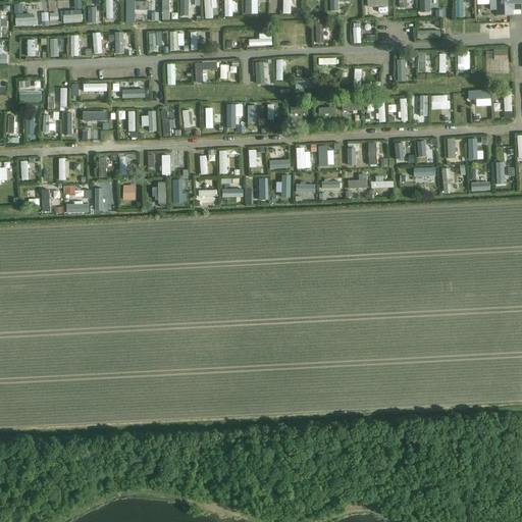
[(86,1),(87,22),(92,22),(92,15),(94,15),(94,12),(92,12),(92,5),(91,5),(91,0),(86,1)]
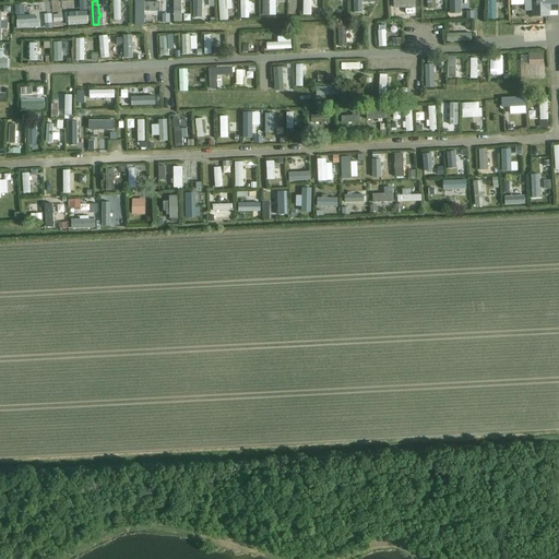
[(154,0),(154,24),(162,24),(163,9),(165,9),(165,6),(168,6),(167,0),(154,0)]
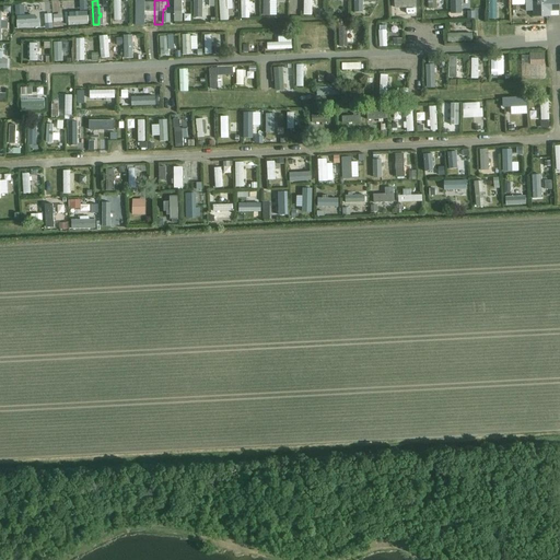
[(393,0),(394,16),(416,15),(415,0),(393,0)]
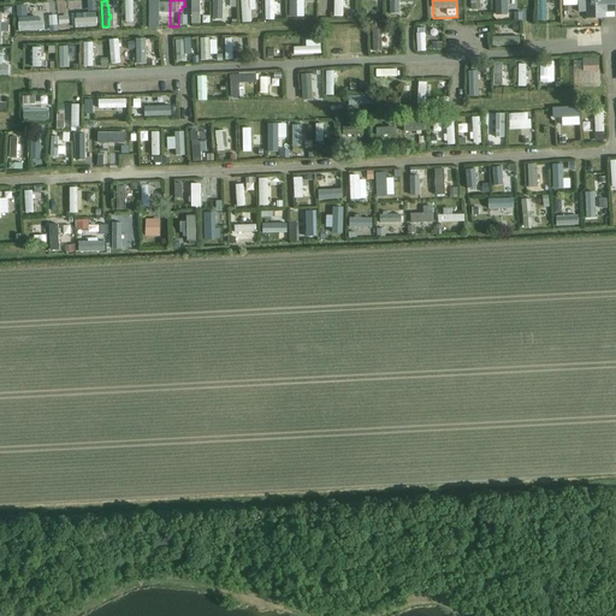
[(469,0),(471,11),(479,10),(478,0),(469,0)]
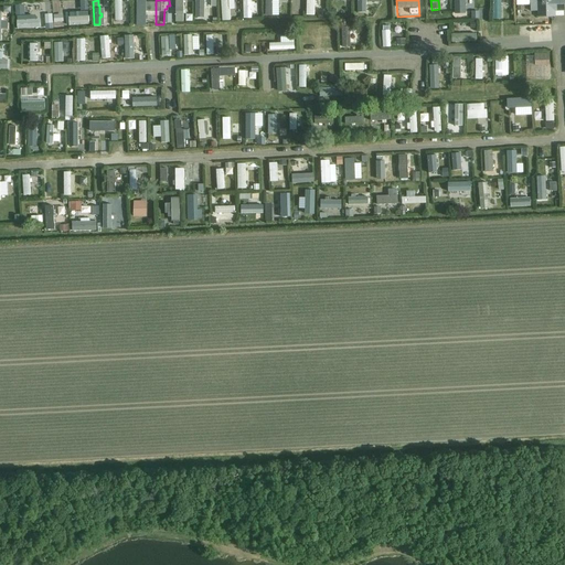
[(530,0),(530,11),(537,11),(537,18),(555,17),(554,11),(564,11),(564,0),(530,0)]
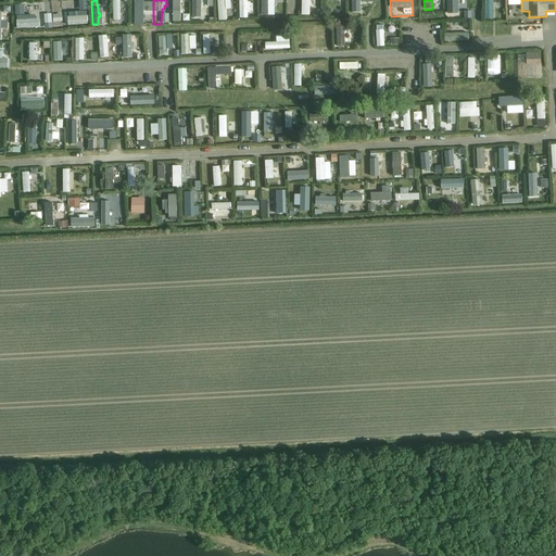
[(112,3),(112,22),(118,22),(118,17),(121,17),(121,8),(118,8),(118,3),(112,3)]
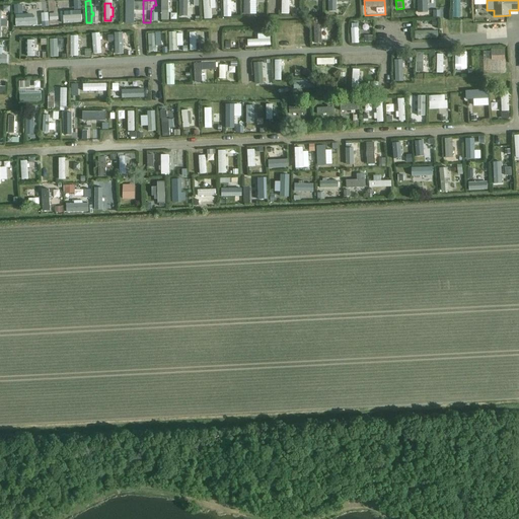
[(29,6),(29,23),(35,23),(35,15),(38,15),(38,11),(35,11),(35,6),(29,6)]
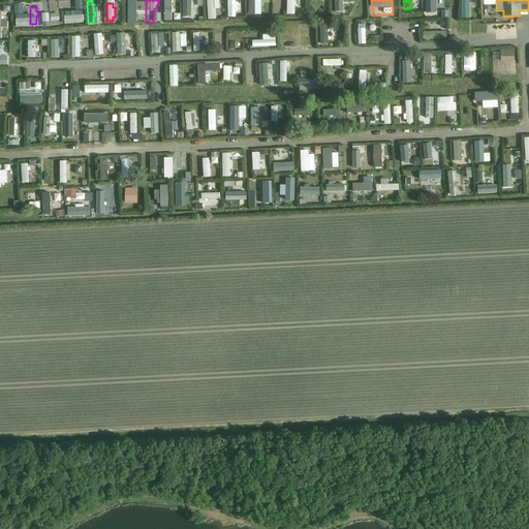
[(50,6),(50,24),(56,24),(56,14),(58,14),(58,11),(56,11),(56,6),(50,6)]
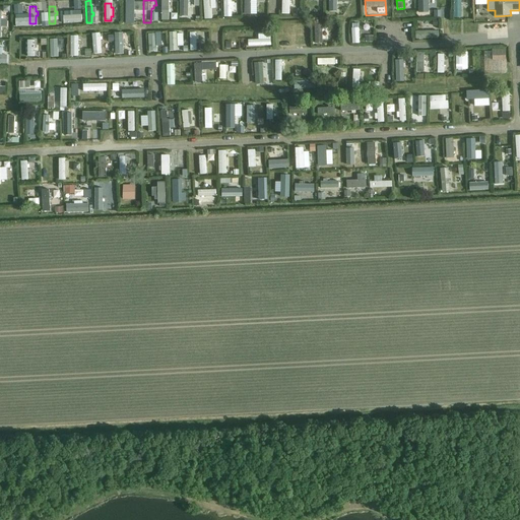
[(314,23),(315,44),(322,44),(321,22),(314,23)]
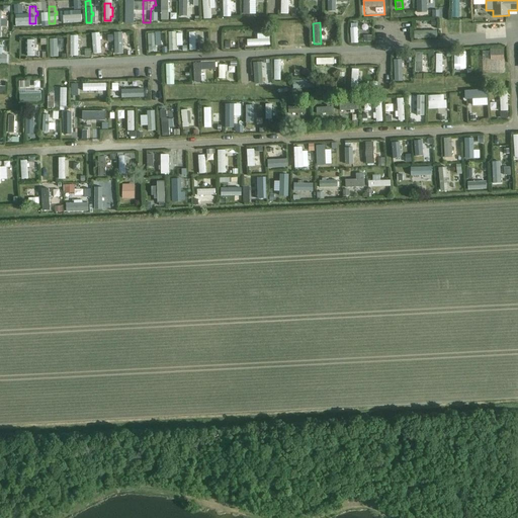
[(168,32),(168,52),(175,52),(174,44),(177,42),(176,36),(174,36),(174,31),(168,32)]
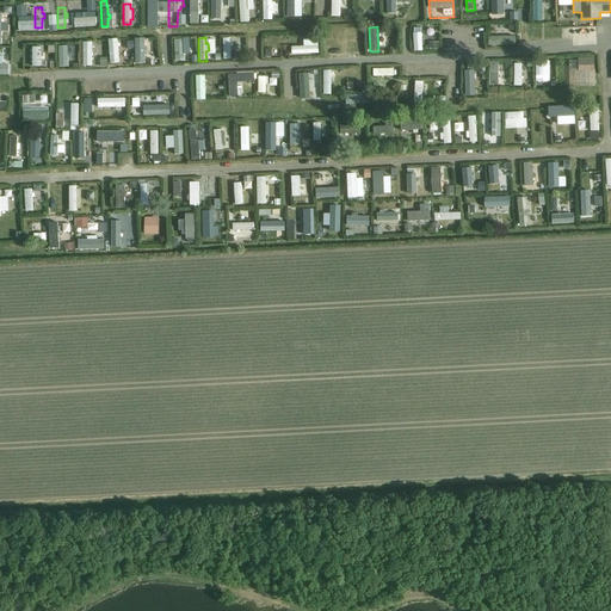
[(285,55),(285,37),(278,37),(278,48),(276,48),(276,54),(278,54),(278,55),(285,55)]
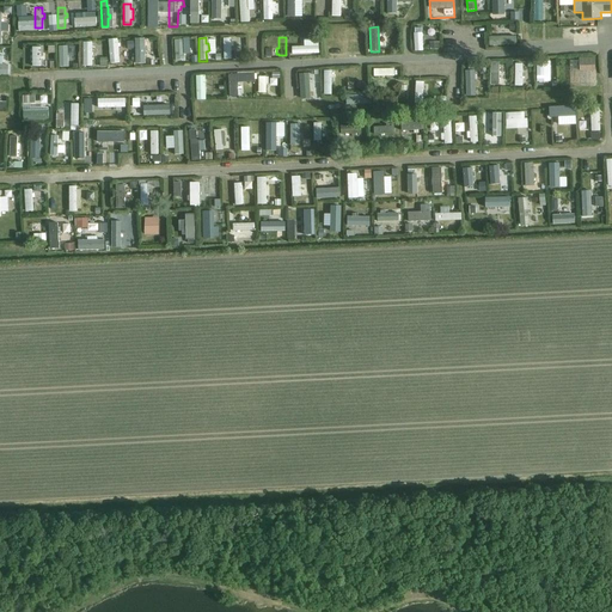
[(317,54),(317,37),(310,37),(310,47),(307,47),(307,50),(310,50),(311,54),(317,54)]
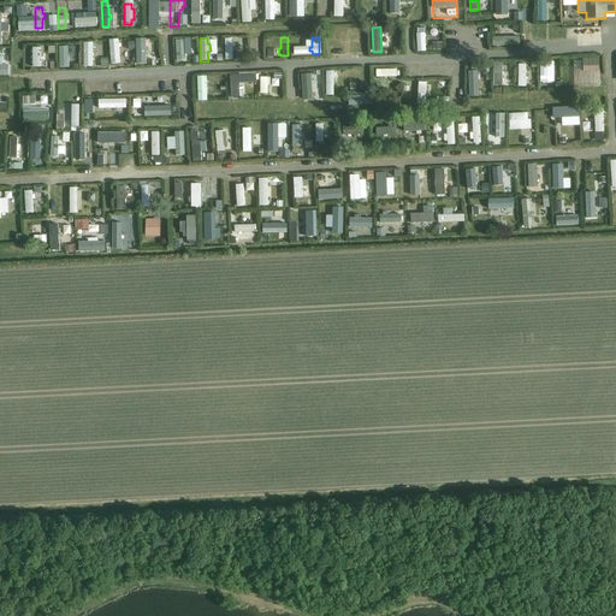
[(224,39),(225,60),(232,60),(232,47),(235,47),(235,41),(231,41),(231,39),(224,39)]
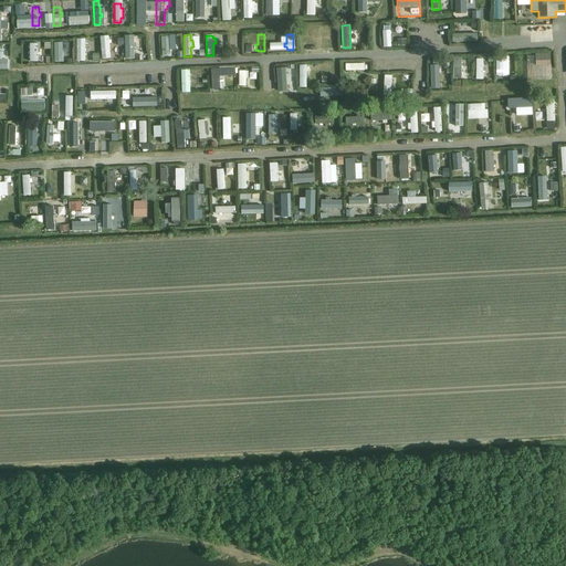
[(161,38),(163,56),(170,56),(170,52),(174,52),(173,45),(169,45),(169,38),(161,38)]
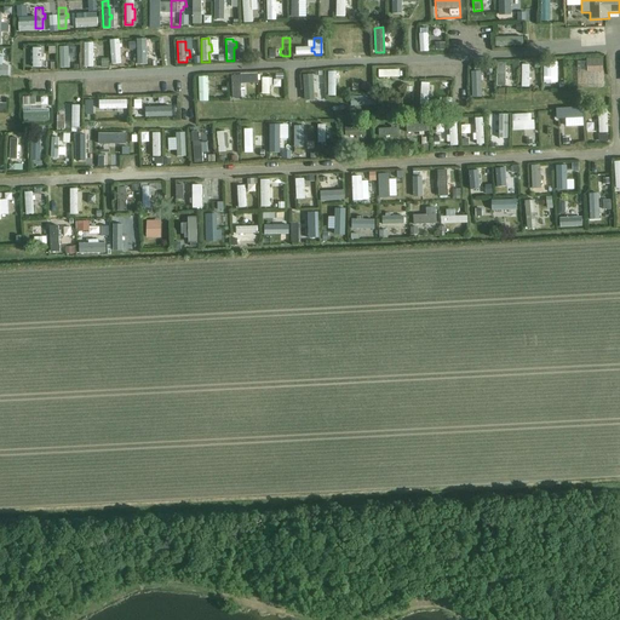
[(113,45),(114,67),(121,65),(120,53),(122,52),(122,49),(120,49),(120,44),(113,45)]
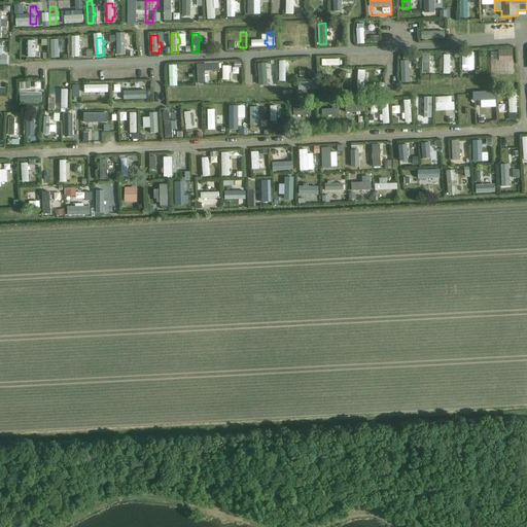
[(71,38),(71,55),(77,55),(77,45),(80,45),(80,42),(77,42),(77,38),(71,38)]
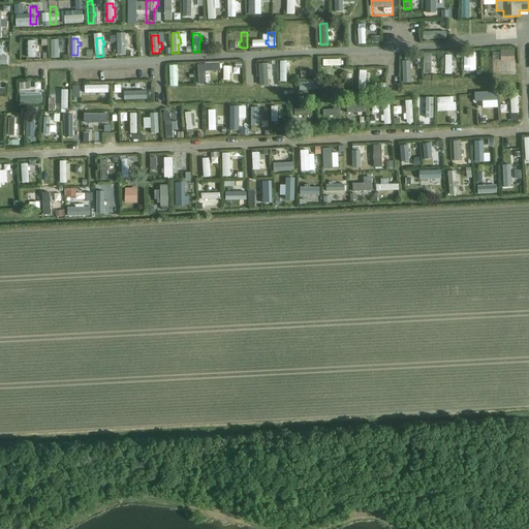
[(28,40),(28,58),(34,58),(35,49),(36,49),(37,40),(35,40),(28,40)]
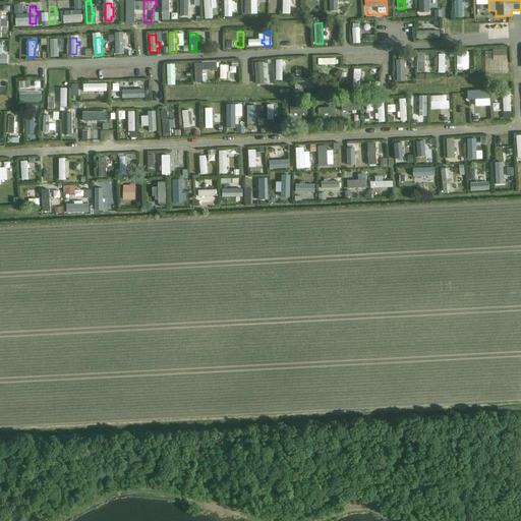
[(506,50),(493,50),(493,61),(506,61),(506,50)]
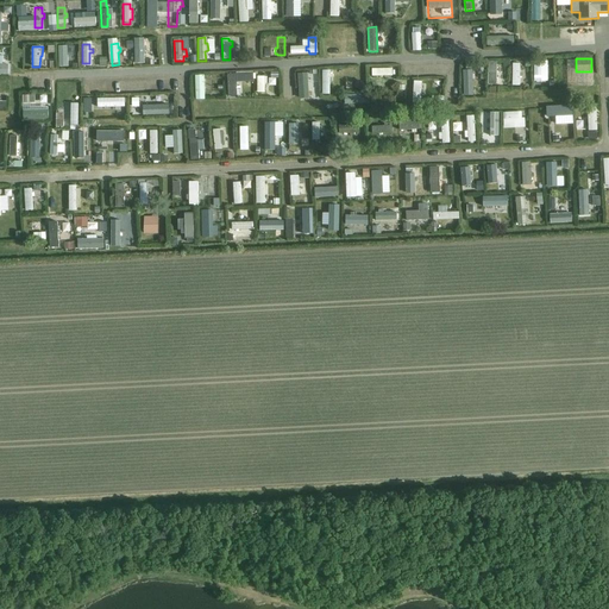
[(512,64),(512,86),(519,86),(519,76),(522,76),(522,73),(519,73),(519,64),(512,64)]
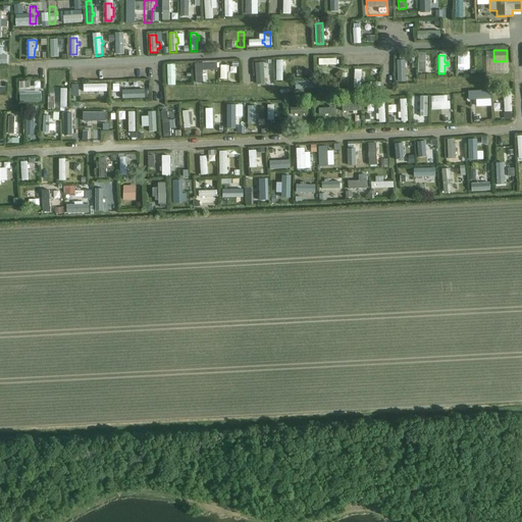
[(268,59),(258,60),(259,72),(270,71),(268,59)]
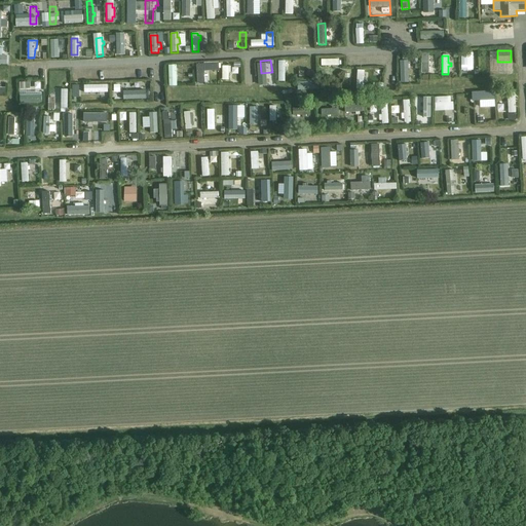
[(298,60),(297,75),(303,76),(303,65),(306,65),(306,61),(303,60),(298,60)]
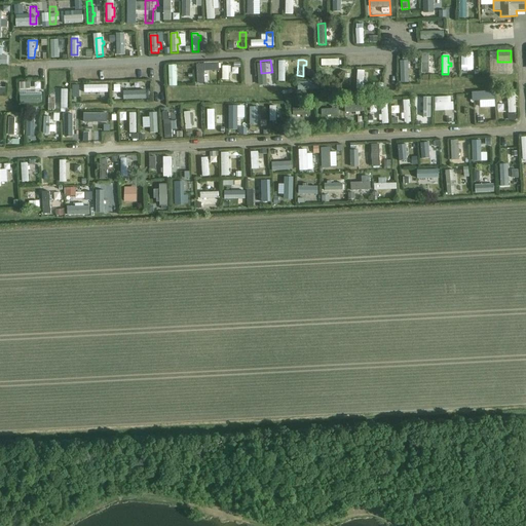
[(450,97),(434,98),(435,111),(453,110),(452,103),(450,103),(450,97)]
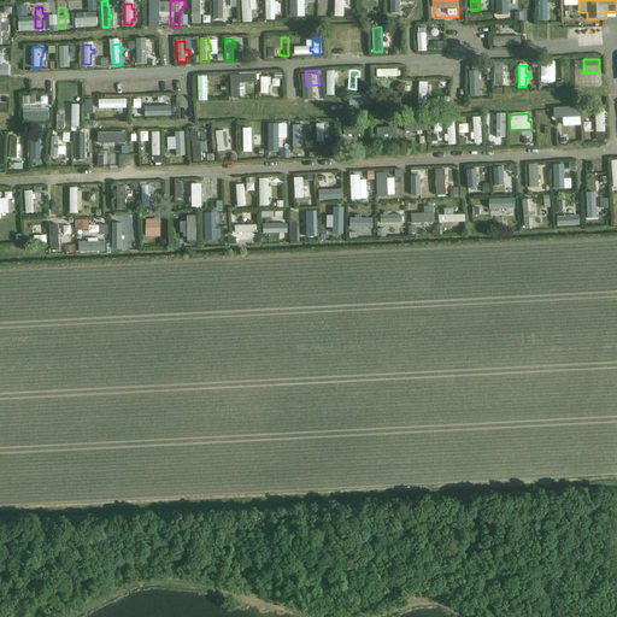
[(579,113),(558,113),(558,121),(568,121),(568,124),(574,123),(574,121),(580,119),(579,113)]
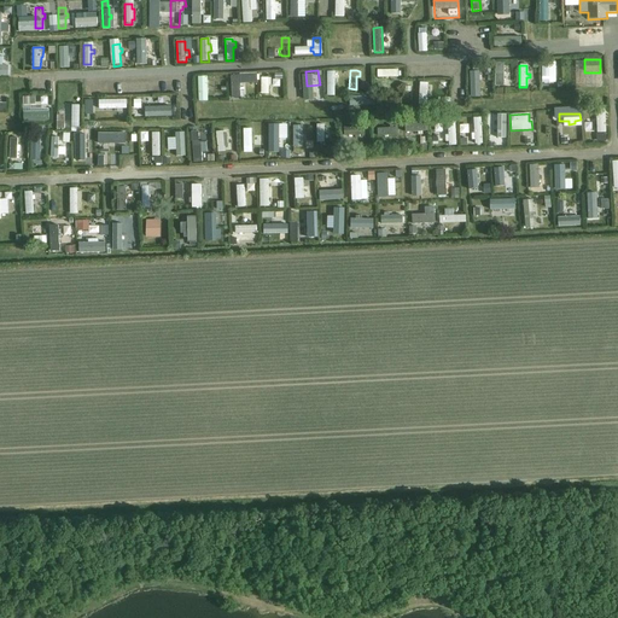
[(130,123),(120,124),(121,150),(130,150),(130,123)]
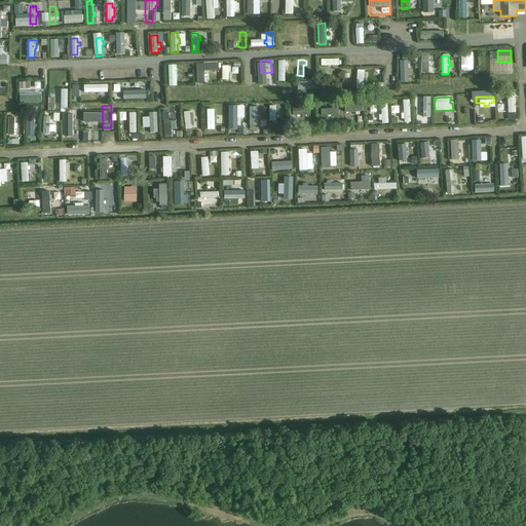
[(364,106),(344,106),(344,112),(355,112),(355,115),(359,115),(359,112),(364,111),(364,106)]
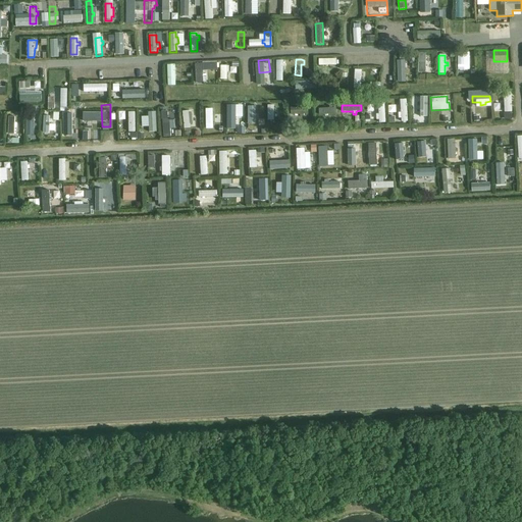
[(227,106),(227,127),(235,127),(235,113),(237,113),(237,107),(235,107),(235,106),(227,106)]
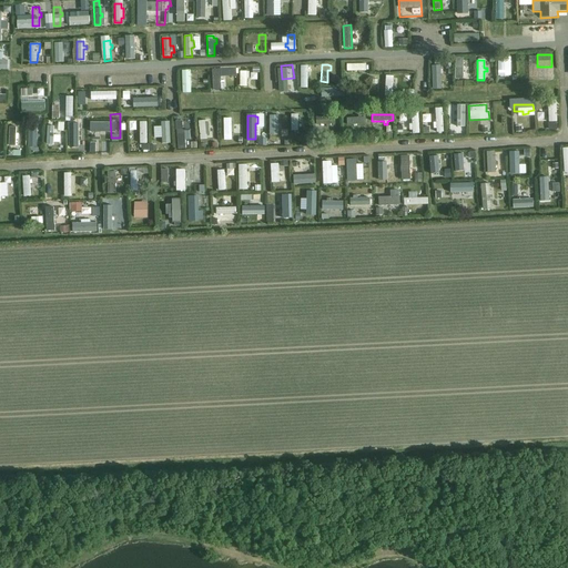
[(270,115),(269,141),(276,141),(276,135),(279,135),(279,130),(276,130),(276,117),(270,115)]
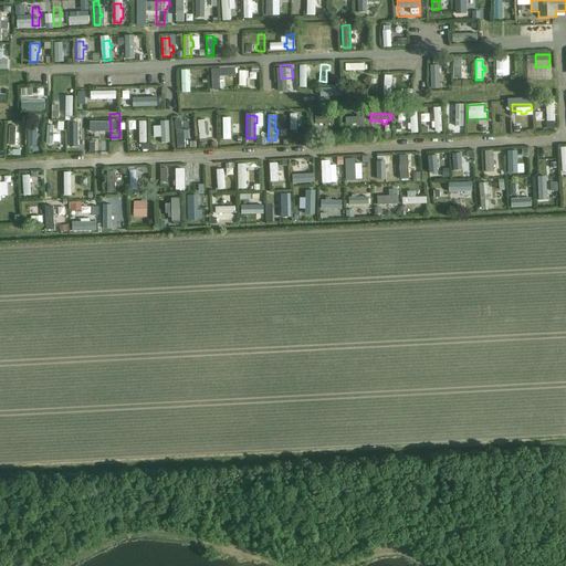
[(346,125),(364,123),(364,116),(359,117),(359,115),(356,115),(356,117),(345,118),(346,125)]
